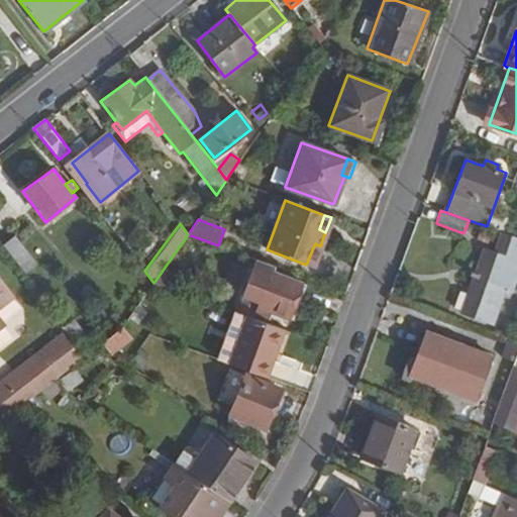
[(460,313),(492,325),(503,298),(506,288),(513,290),(516,278),(516,237),(500,232),(493,250),(485,246),(460,313)]
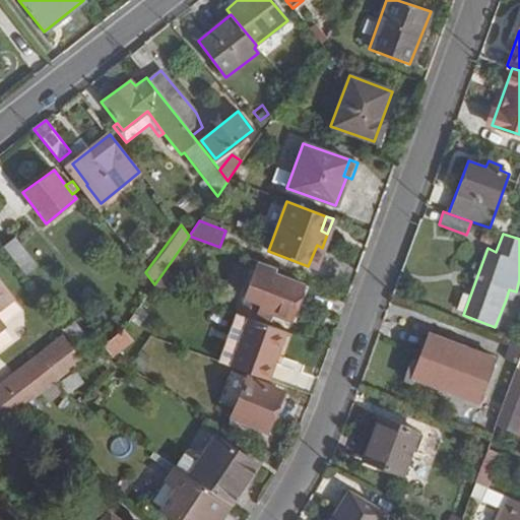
[(17,238),(7,245),(21,266),(19,268),(25,277),(39,267),(17,238)]
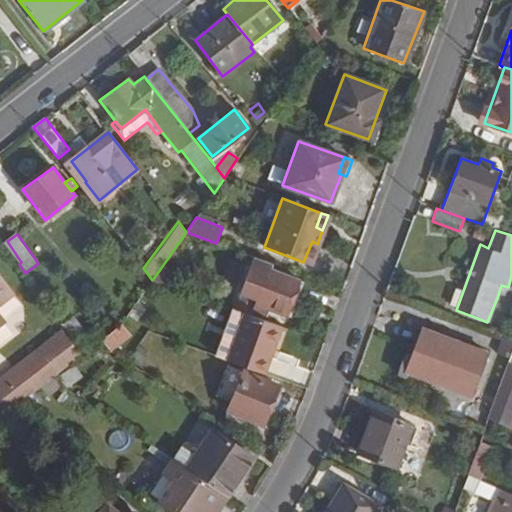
[(317,244),(312,241),(303,262),(309,264),(317,244)]
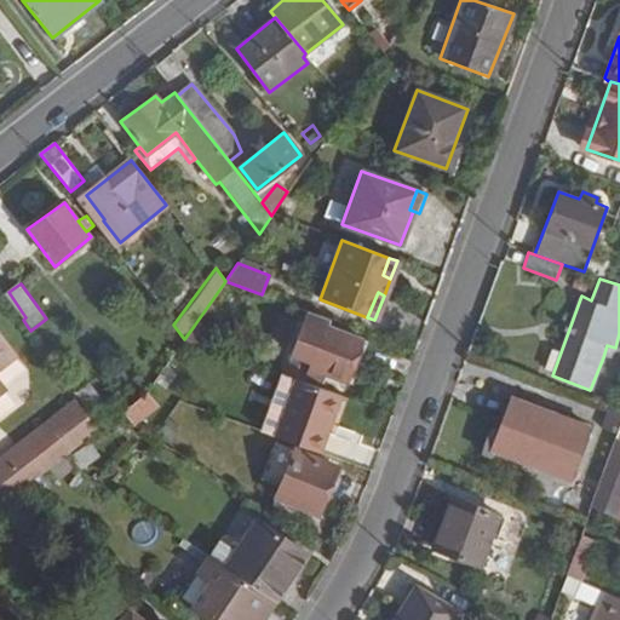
[(317,315),(308,311),(285,374),(305,383),(310,372),(346,385),(363,336),(361,334),(362,332),(317,315)]
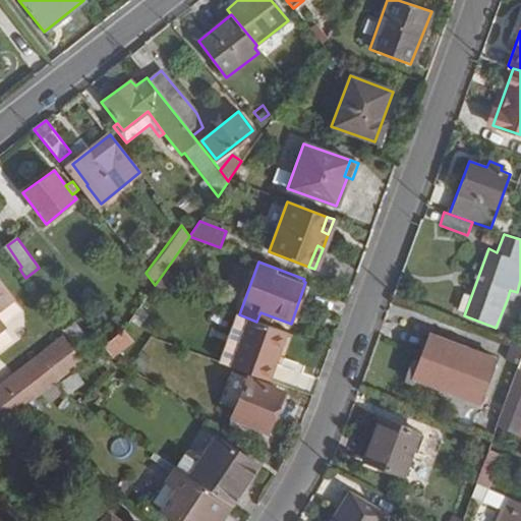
[(155,285),(175,292),(179,281),(163,274),(155,285)]
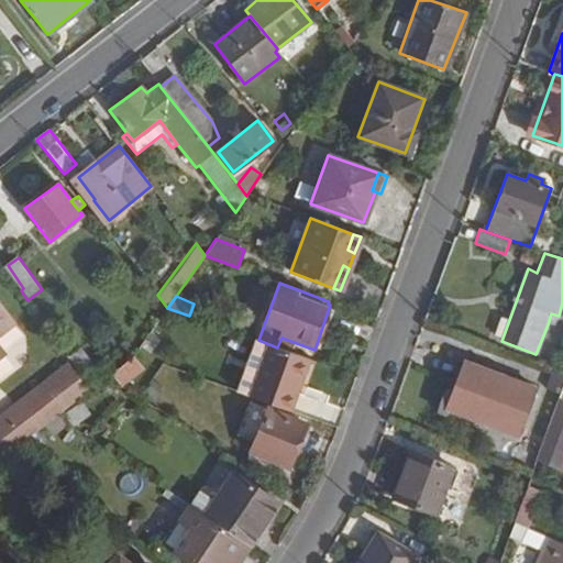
[(0,337),(17,324),(0,302),(0,359),(8,354),(0,343),(0,337)]
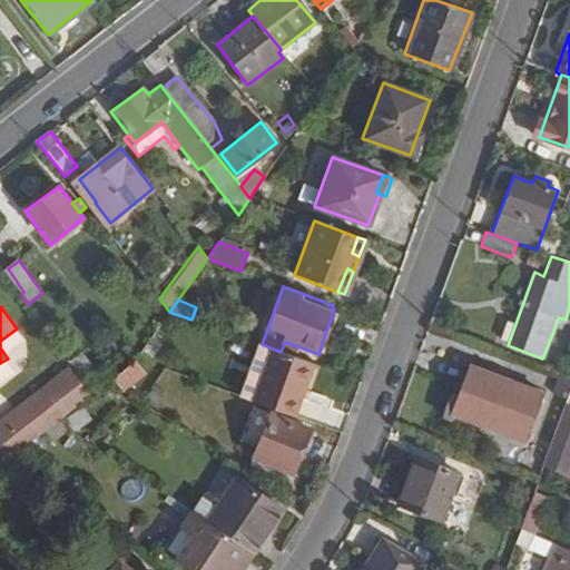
[(566,320),(558,317),(554,328),(561,331),(566,320)]
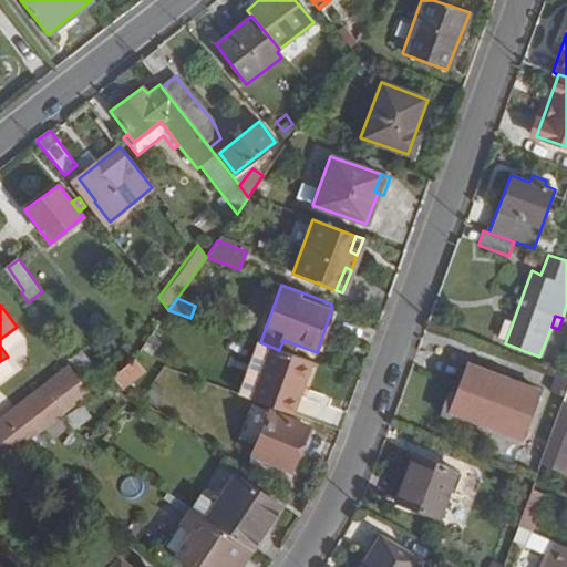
[(240,394),(253,399),(272,347),(260,342),(259,342),(240,394)]
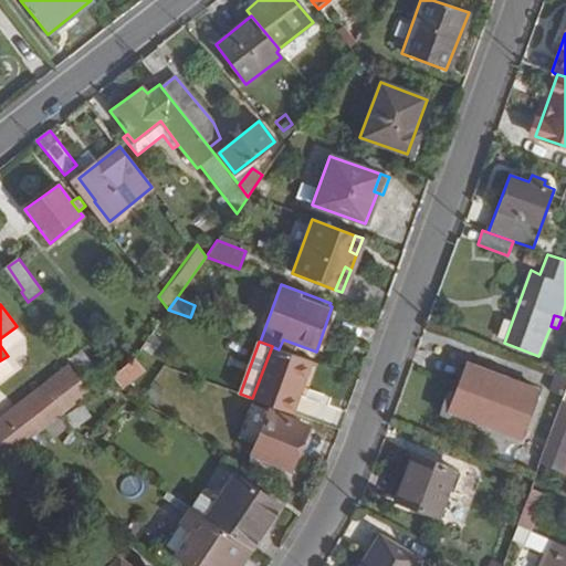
[(252,398),(297,415),(316,363),(272,346),(252,398)]
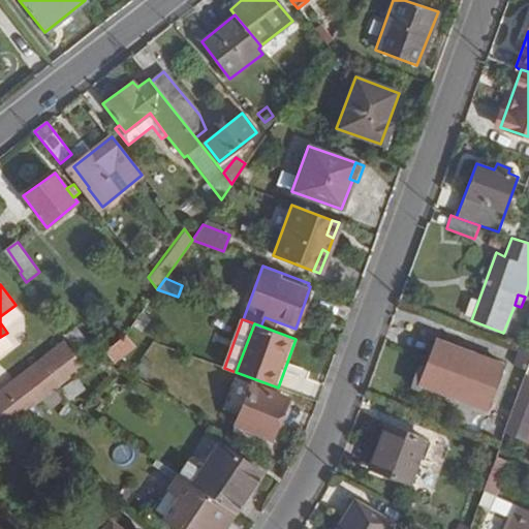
[(89,345),(75,328),(64,336),(79,353),(89,345)]
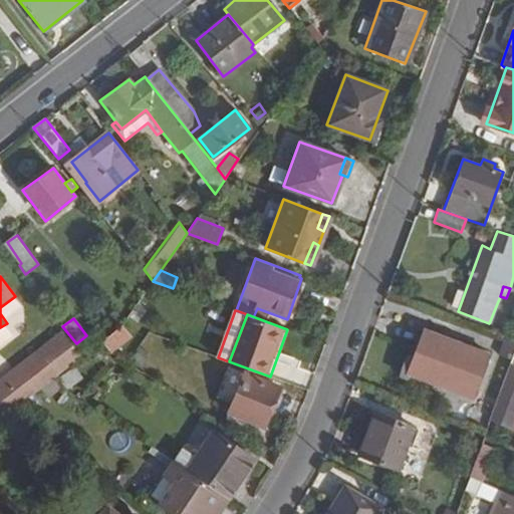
[(130,335),(121,325),(102,340),(111,351),(130,335)]
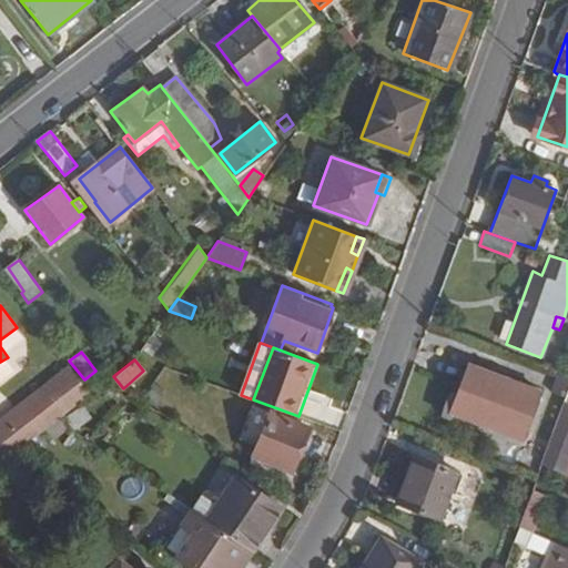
[(521,439),(539,391),(513,381),(497,375),(469,364),(452,412),(521,439)]
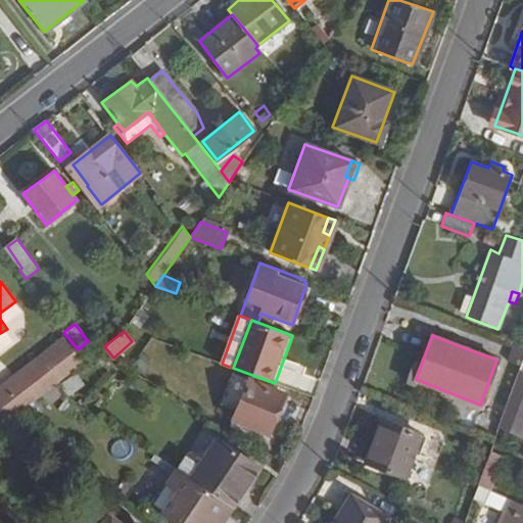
[(83,362),(64,338),(0,388),(0,423),(2,426),(25,410),(53,386),(83,362)]
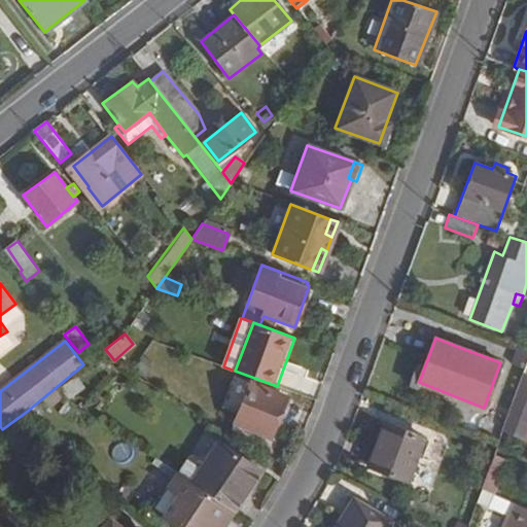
[(526,357),(526,348),(518,345),(510,365),(522,370),(526,357)]
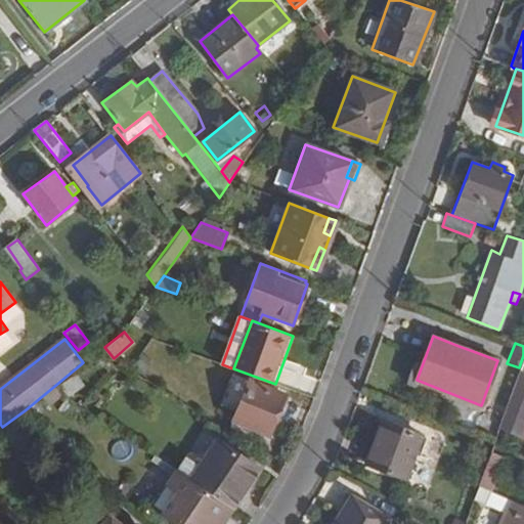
[(141,355),(133,367),(143,375),(151,362),(141,355)]
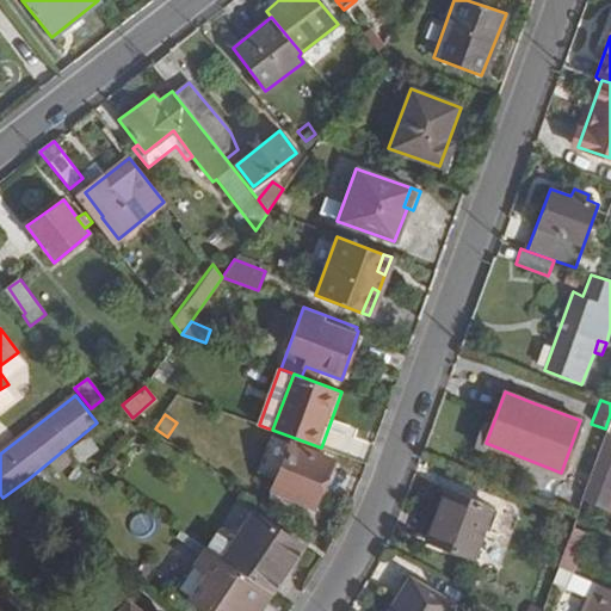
[(610,433),(608,432),(600,450),(610,455),(610,433)]
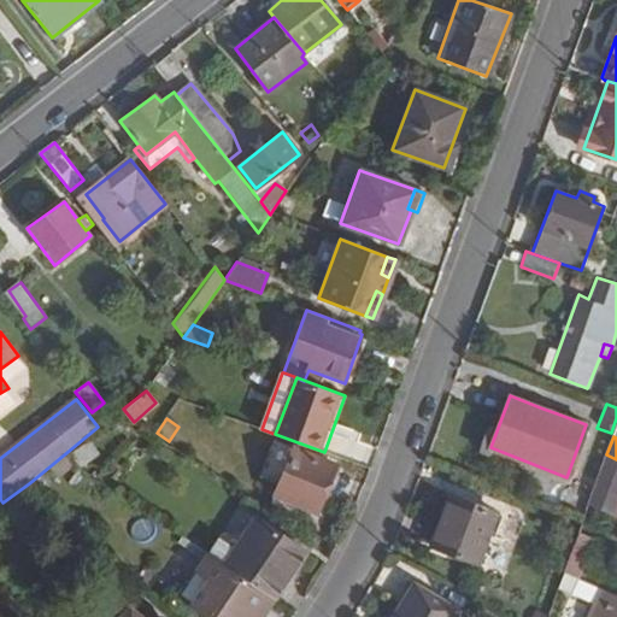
[(263,472),(277,479),(291,447),(276,441),(263,472)]
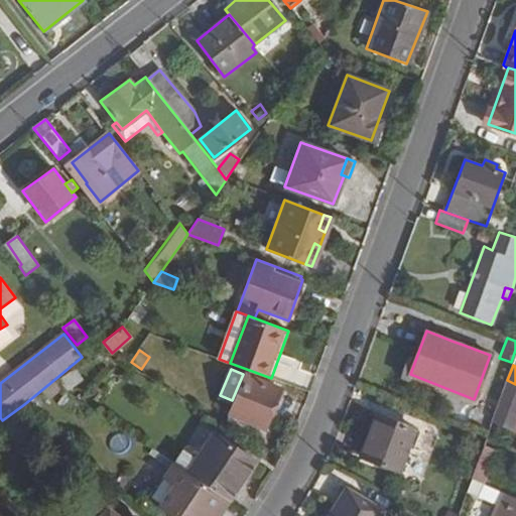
[(75,370),(54,382),(69,392),(83,382),(75,370)]
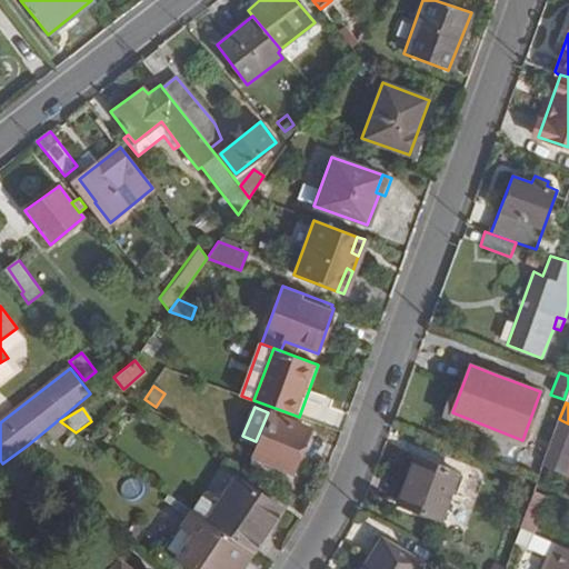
[(310,428),(270,412),(252,456),(292,472),(310,428)]
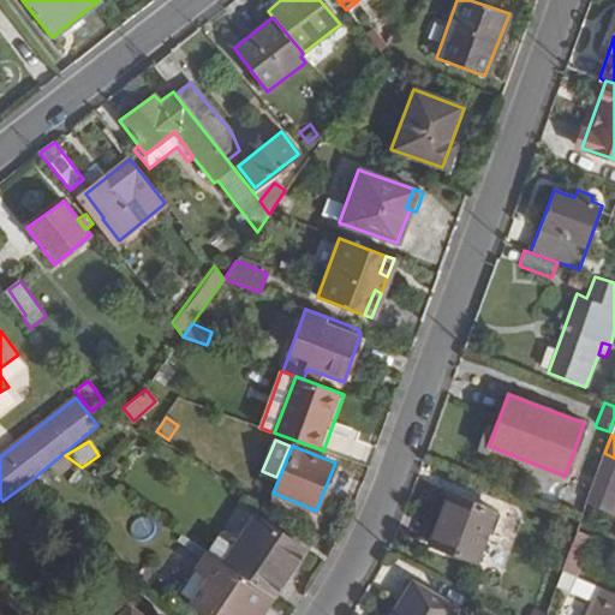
[(495,511),(449,493),(429,544),(475,562),(495,511)]
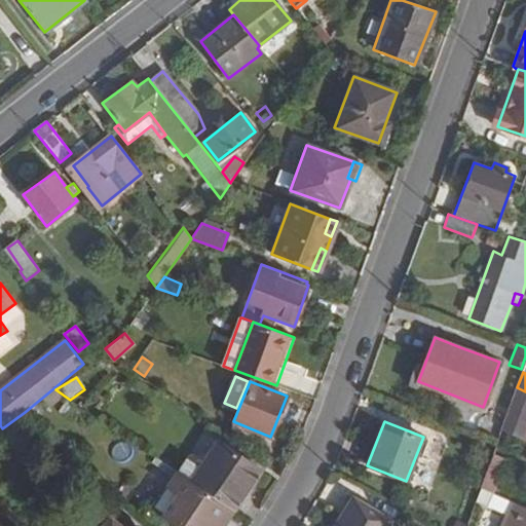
[(186,456),(177,471),(234,510),(262,467),(218,438),(211,448),(199,465),(186,456)]
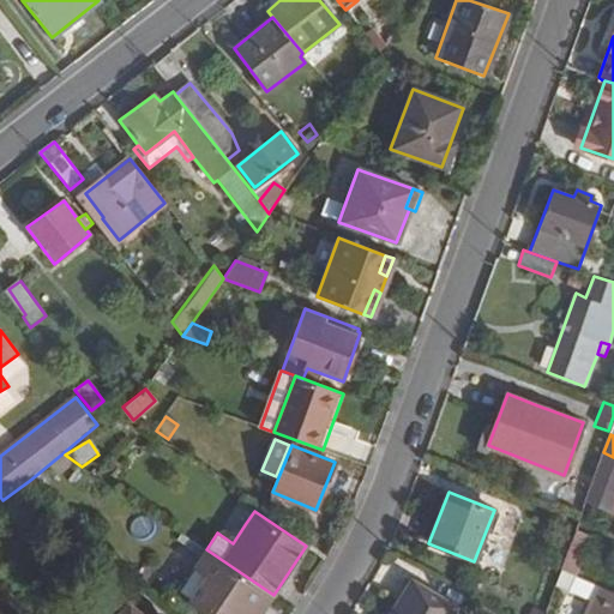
[(246,523),(230,512),(217,533),(233,543),(246,523)]
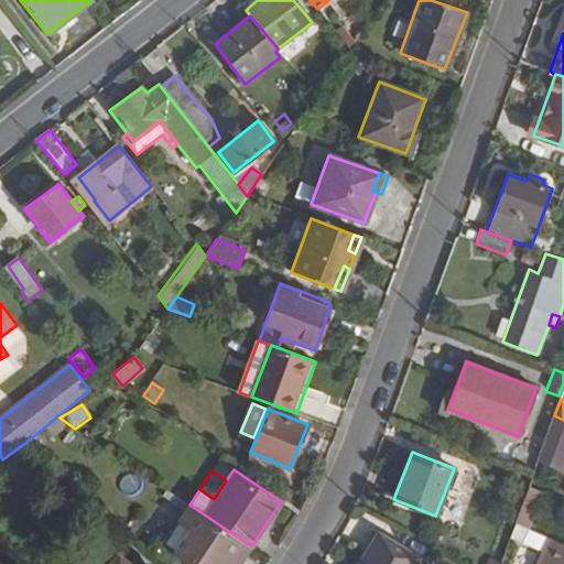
[(171,557),(181,563),(239,563),(251,546),(190,505),(163,544),(174,551),(171,557)]
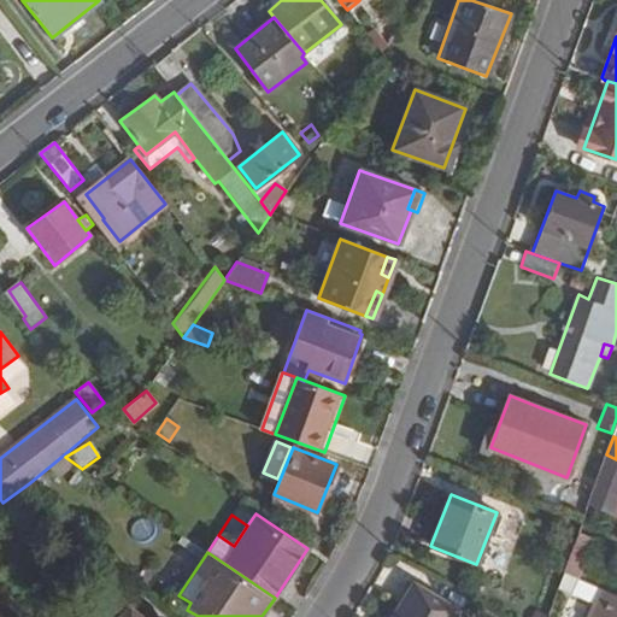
[(563,575),(558,592),(592,600),(597,585),(563,575)]
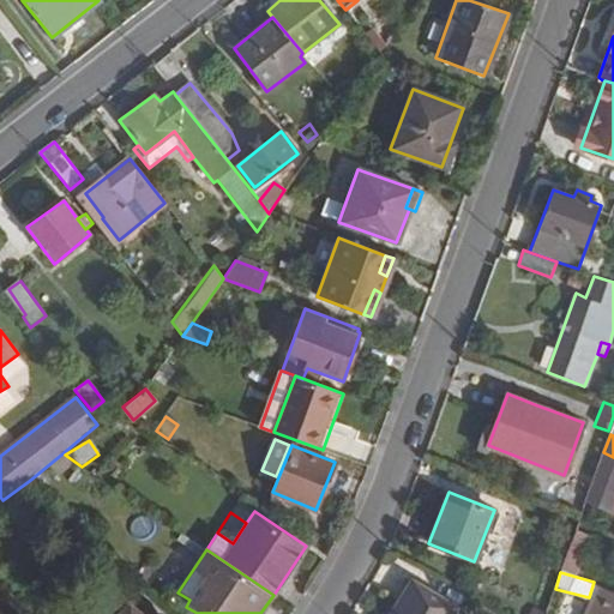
[(455,613),(458,608),(413,581),(391,613),(455,613)]
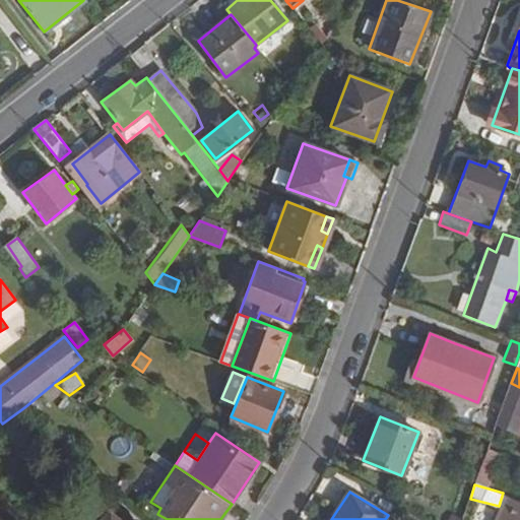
[(519,519),(519,502),(506,497),(496,519),(519,519)]
